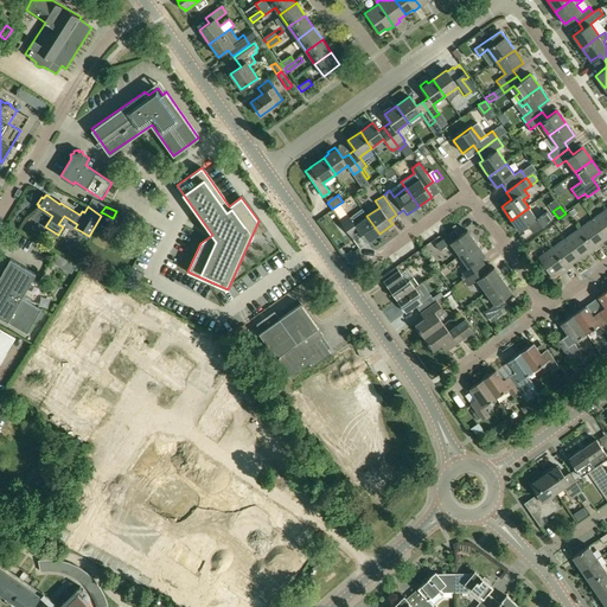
[(519,231),(528,225),(532,232),(553,218),(548,210),(537,218),(529,208),(511,221),(519,231)]
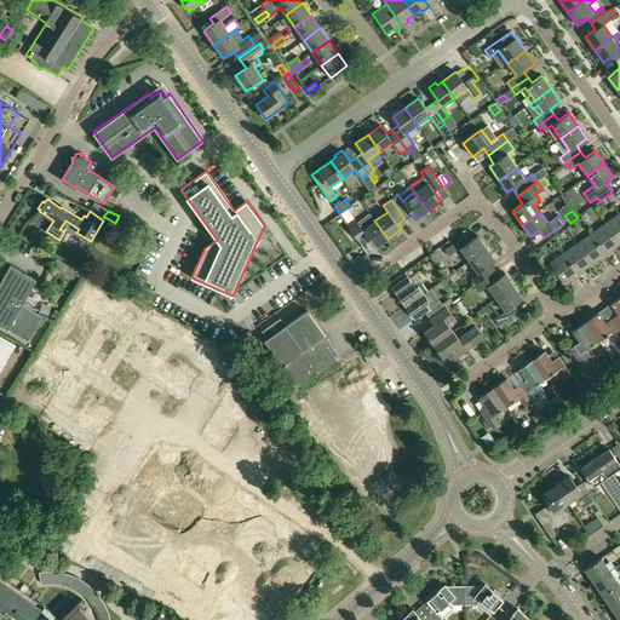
[(619,214),(619,213),(604,223),(619,244),(619,242),(619,214)]
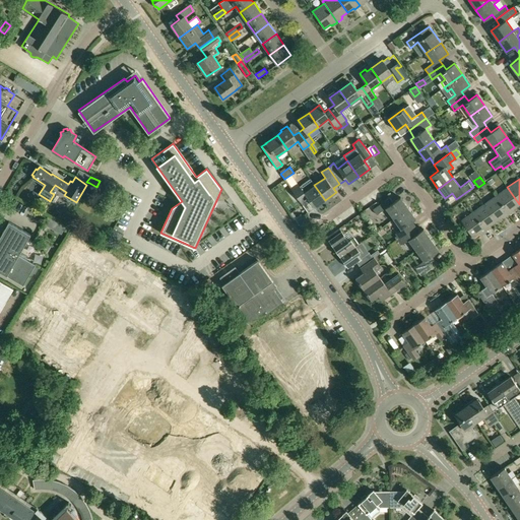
[(290,188),(291,189),(295,193),(303,205),(310,201),(315,208),(325,200),(314,185),(310,180),(300,186),(298,183),(290,188)]
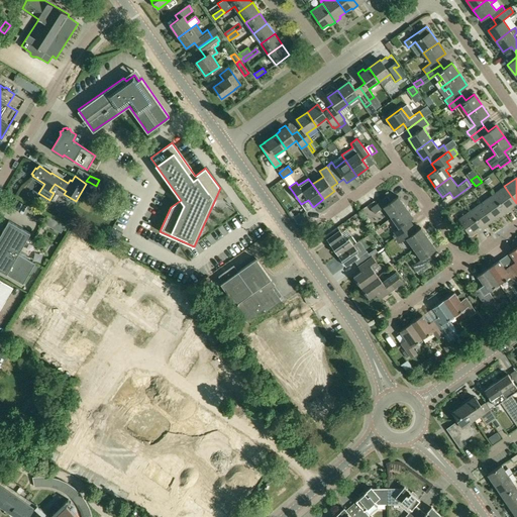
[(86,188),(94,192),(96,186),(89,182),(86,188)]
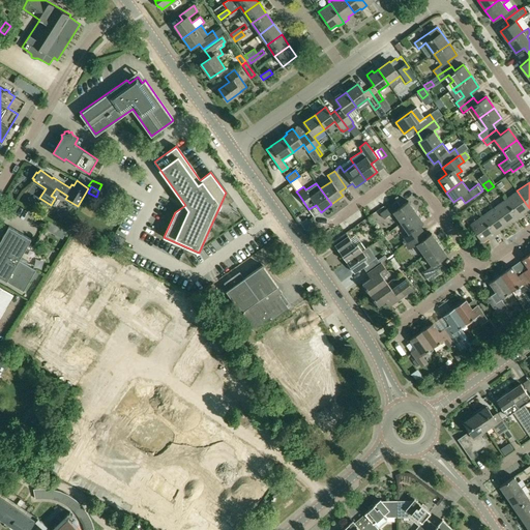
[(505,199),(519,218),(524,214),(523,213),(529,208),(517,190),(505,199)]
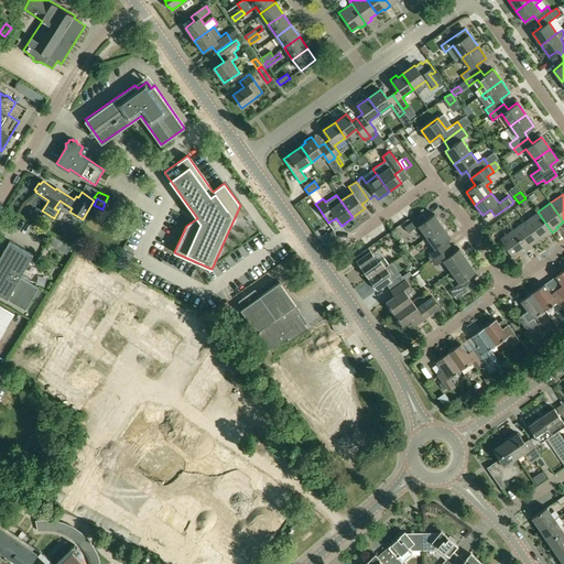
[(538,212),(524,221),(539,239),(545,235),(546,236),(552,232),(538,212)]
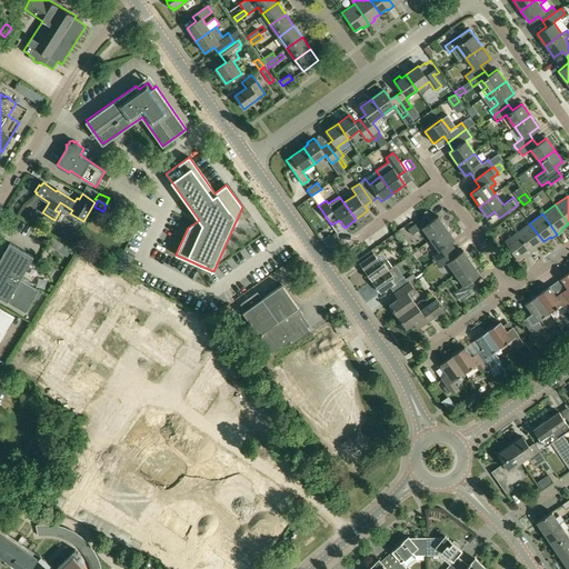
[(412,235),(421,228),(431,241),(448,229),(438,216),(430,221),(426,216),(408,229),(412,235)]
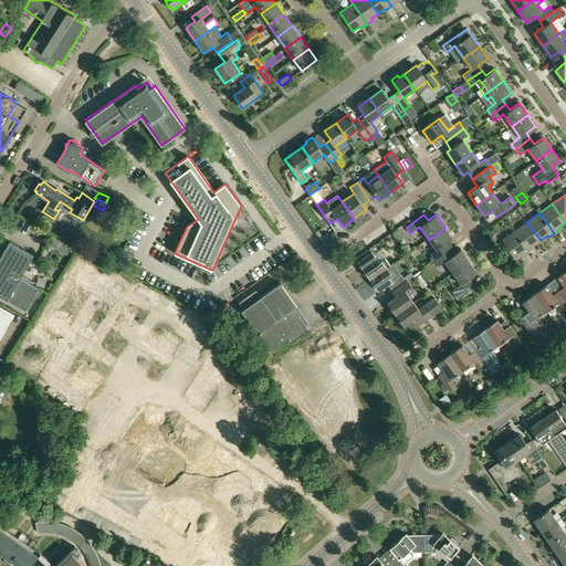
[(526,222),(514,231),(528,251),(534,247),(534,245),(541,240),(526,222)]
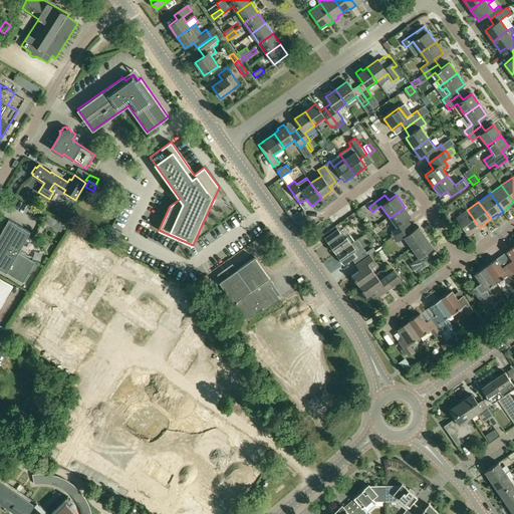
[(405,207),(390,218),(396,227),(391,231),(395,237),(412,225),(407,219),(412,216),(405,207)]
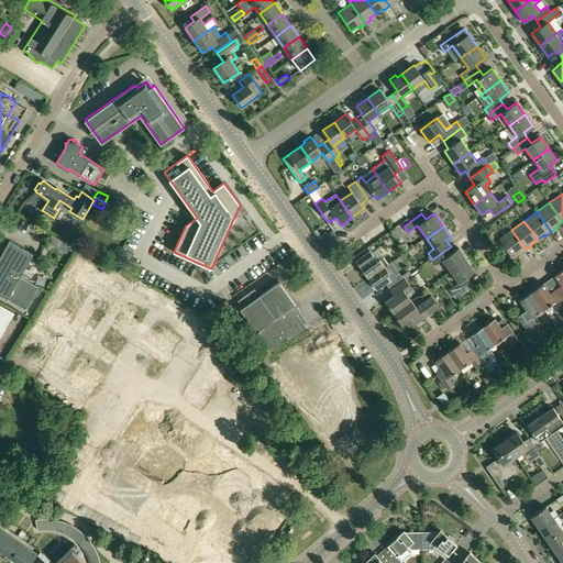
[(526,250),(511,230),(498,239),(511,257),(519,252),(520,254),(526,250)]
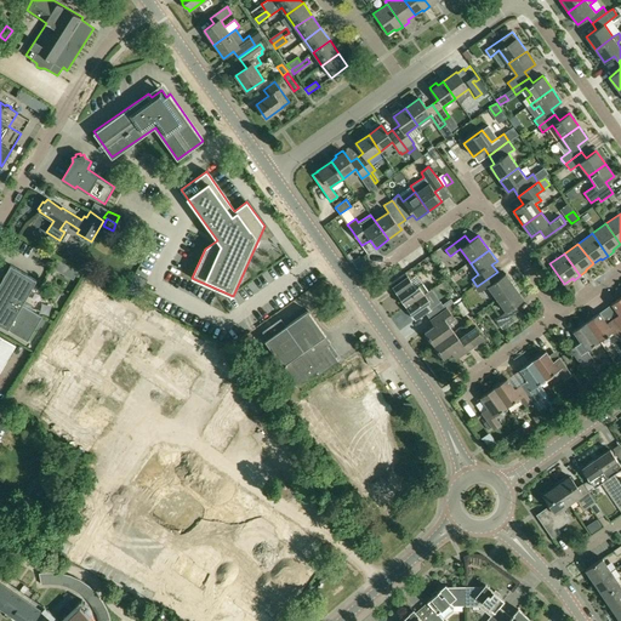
[(74,279),(79,271),(58,260),(53,268),(74,279)]
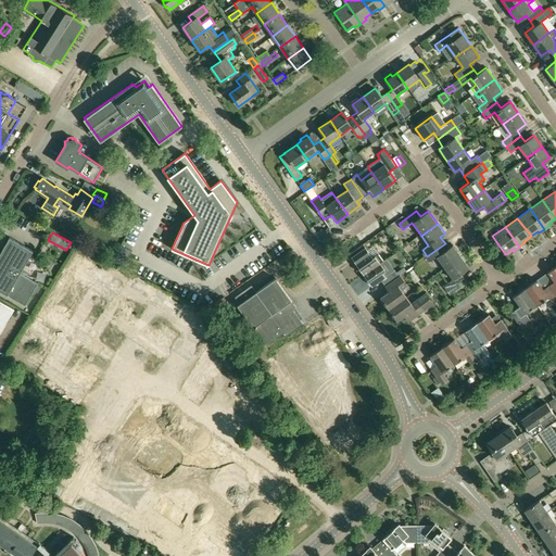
[(323,234),(316,238),(321,245),(328,241),(323,234)]
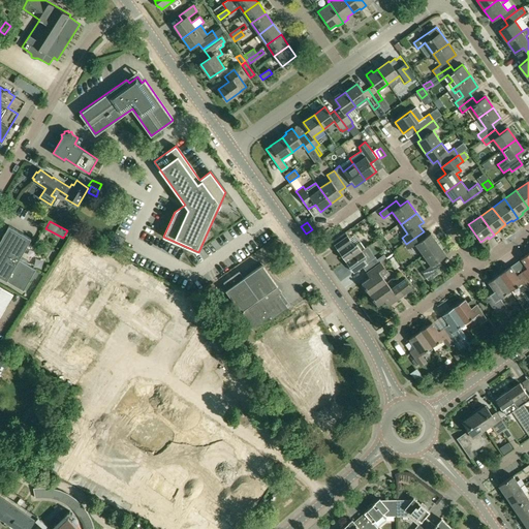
[(36,269),(20,259),(31,239),(9,225),(0,241),(0,276),(24,290),(36,269)]
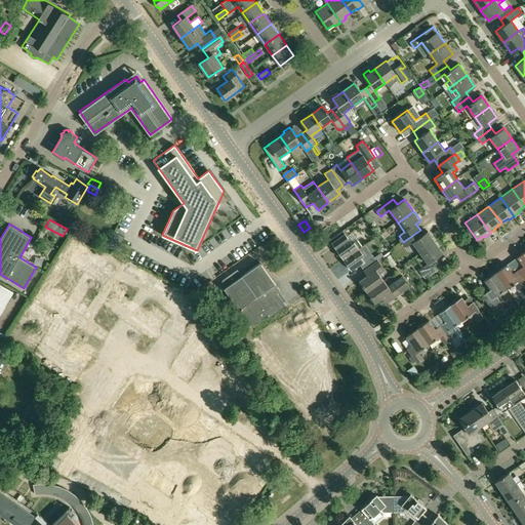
[(329,240),(344,259),(362,246),(357,239),(352,243),(342,230),(329,240)]
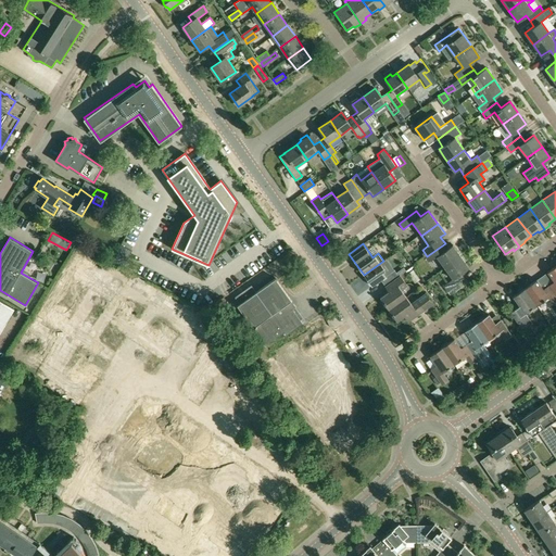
[(445,243),(427,256),(431,261),(437,256),(445,269),(462,257),(453,244),(449,248),(445,243)]
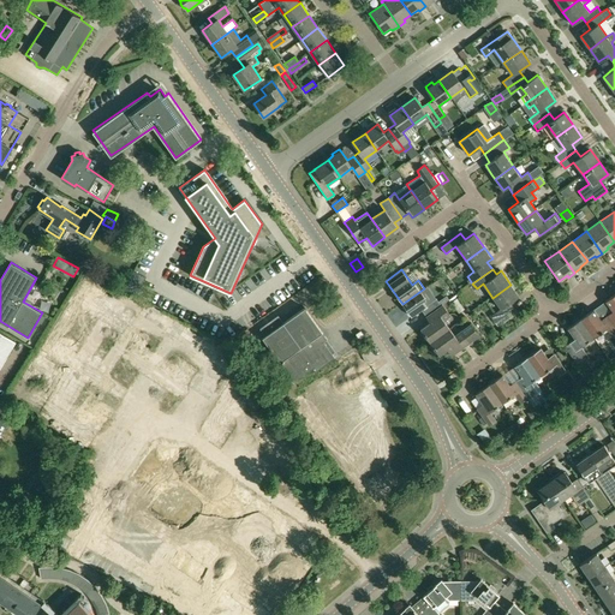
[(135,272),(125,288),(137,294),(145,278),(135,272)]
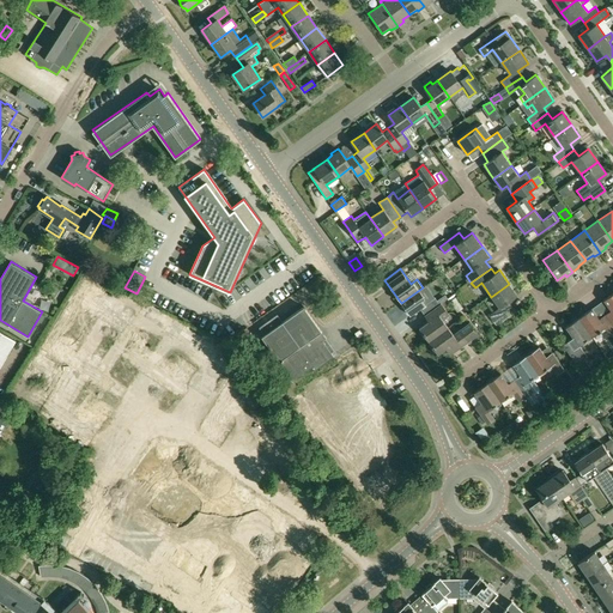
[(499,308),(489,315),(497,327),(516,313),(513,308),(509,302),(517,295),(509,284),(491,297),(499,308)]
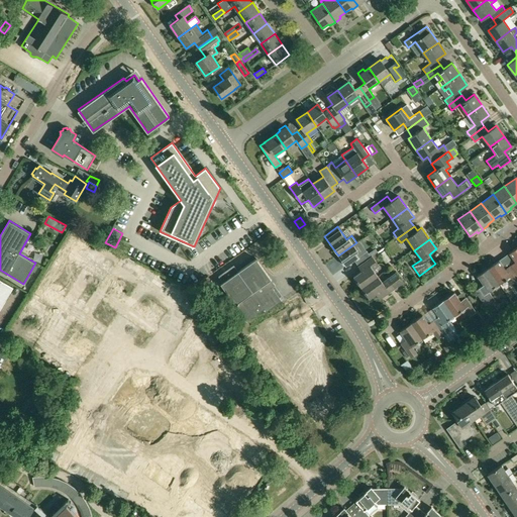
[(356,242),(338,255),(345,267),(353,261),(357,266),(372,255),(368,249),(358,256),(355,252),(363,248),(357,241),(356,242)]
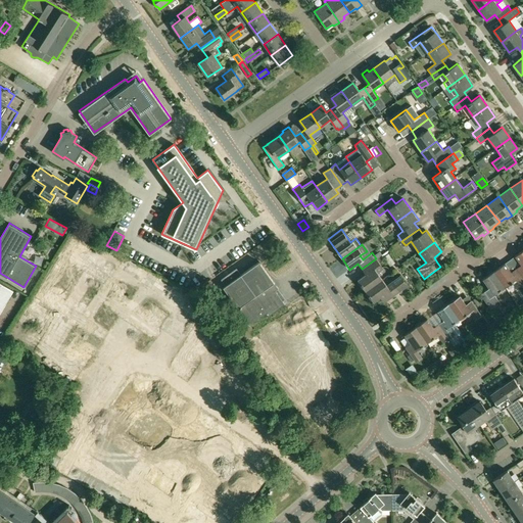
[(383,257),(390,267),(395,263),(389,253),(383,257)]
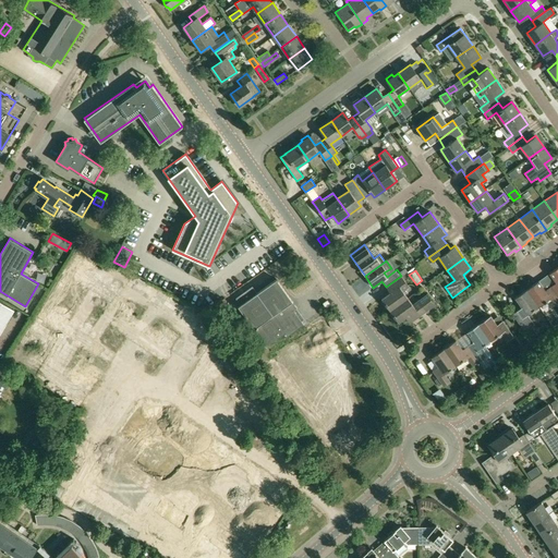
[(85,281),(79,293),(89,299),(99,280),(89,275),(88,275),(85,281)]
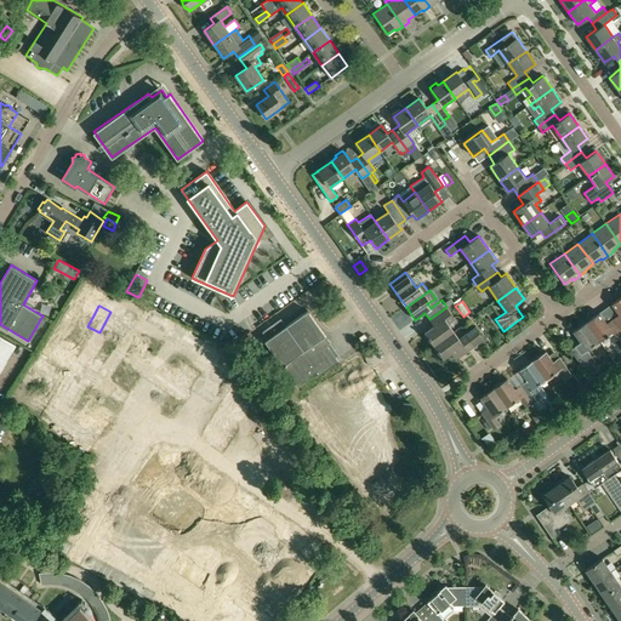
[(425,332),(434,346),(454,332),(448,325),(455,319),(446,307),(429,319),(434,325),(425,332)]
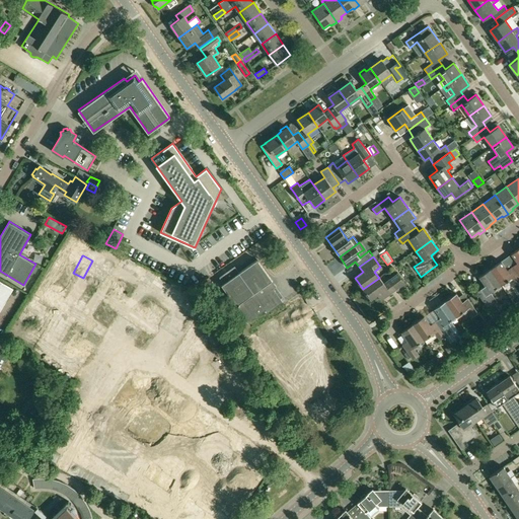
[(235,267),(219,278),(223,284),(221,285),(236,305),(232,308),(240,320),(243,318),(246,322),(265,310),(267,313),(283,302),(281,299),(283,297),(276,287),(276,286),(257,260),(239,273),(235,267)]
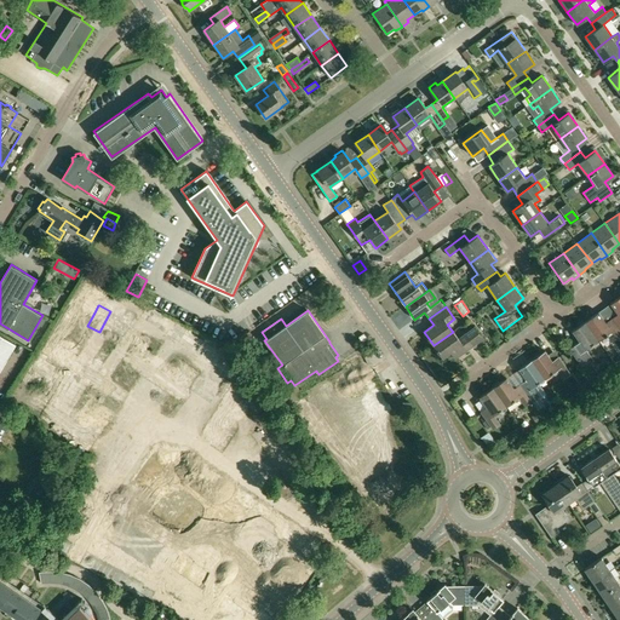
[(110,311),(99,332),(112,338),(122,317),(110,311)]
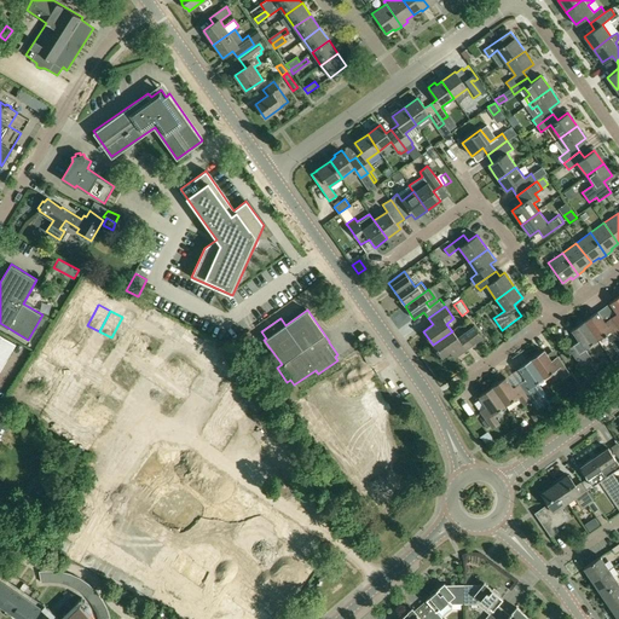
[(597,312),(584,320),(597,340),(611,330),(617,340),(618,337),(618,328),(611,318),(605,322),(597,312)]
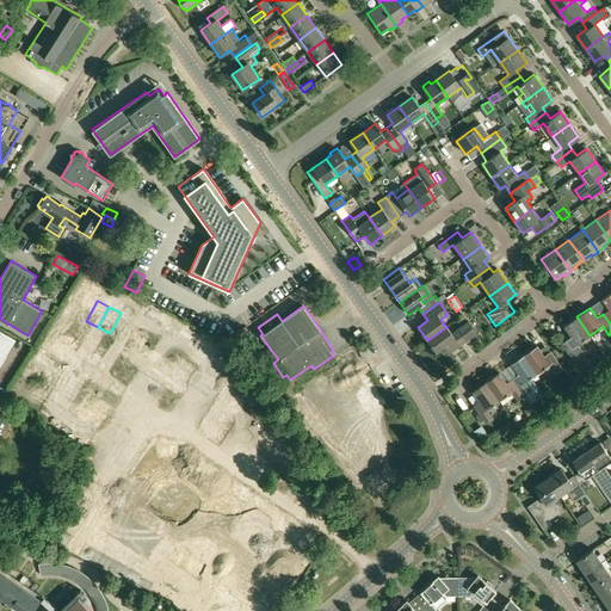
[(121,313),(110,333),(121,339),(131,319),(121,313)]
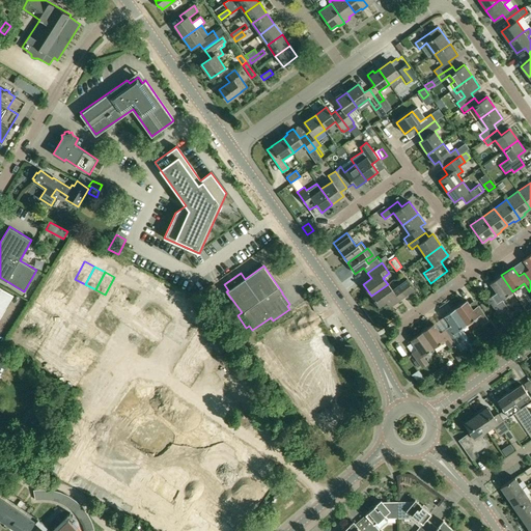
[(496,292),(487,299),(498,313),(507,307),(502,299),(512,291),(501,275),(490,283),(496,292)]
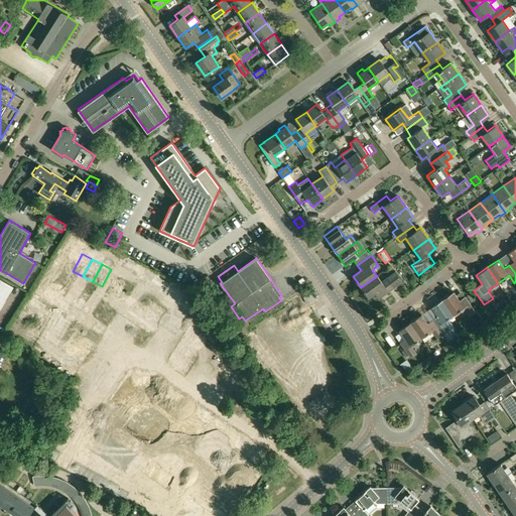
[(111,269),(102,286),(112,292),(121,274),(111,269)]
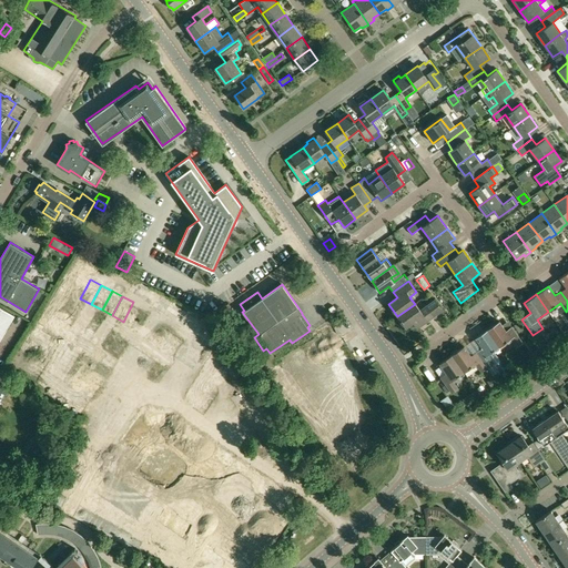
[(415,304),(397,316),(405,328),(413,324),(417,330),(443,311),(435,300),(419,311),(415,304)]
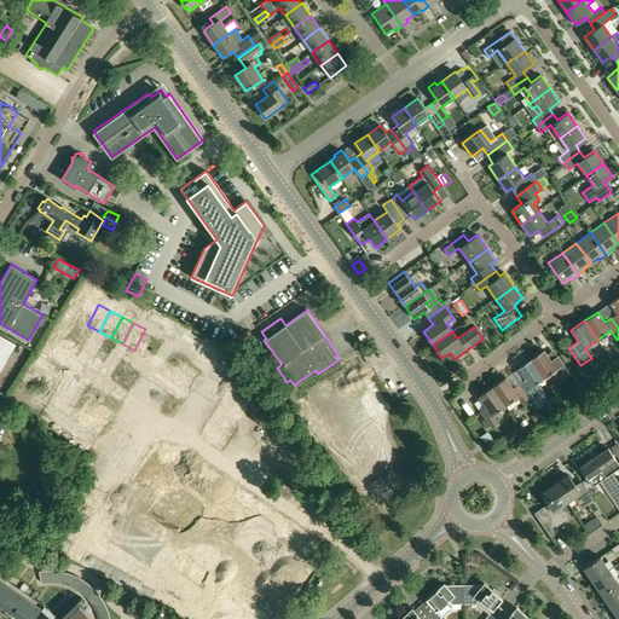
[(145,329),(134,351),(145,356),(157,335),(145,329)]
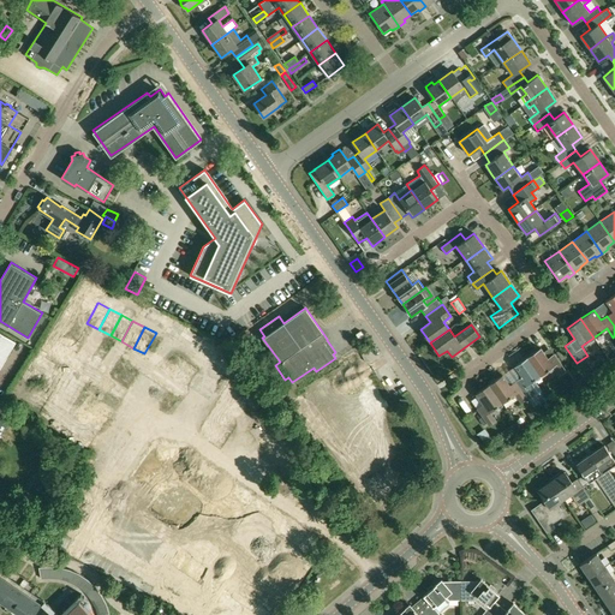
[(0,368),(0,369),(16,342),(0,332),(0,368)]
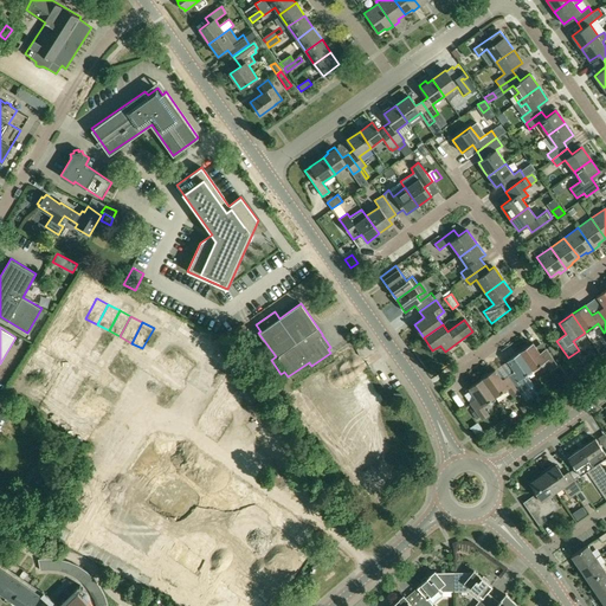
[(154,328),(142,348),(154,355),(165,334),(154,328)]
